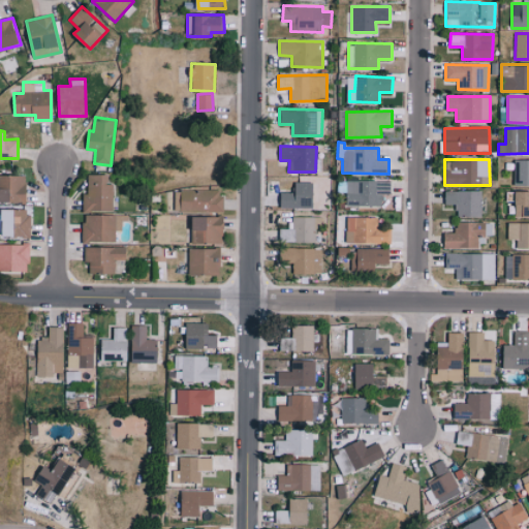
[(528,159),(514,159),(514,185),(528,185),(528,159)]
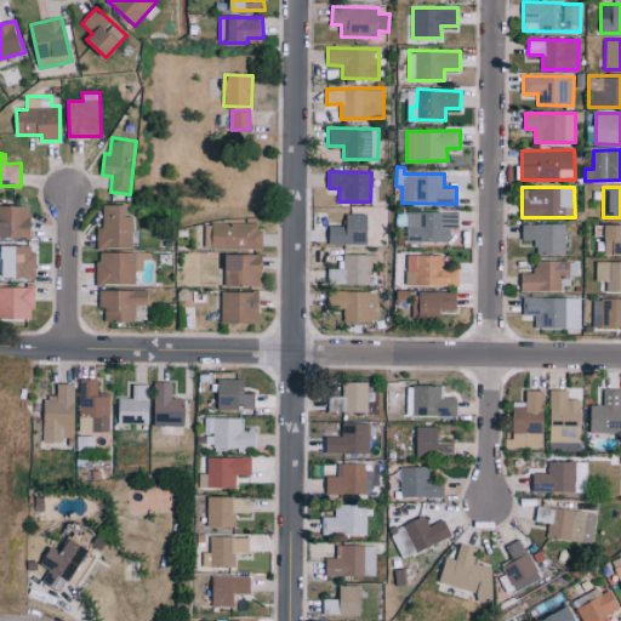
[(30,205),(0,204),(0,235),(30,237),(30,205)]
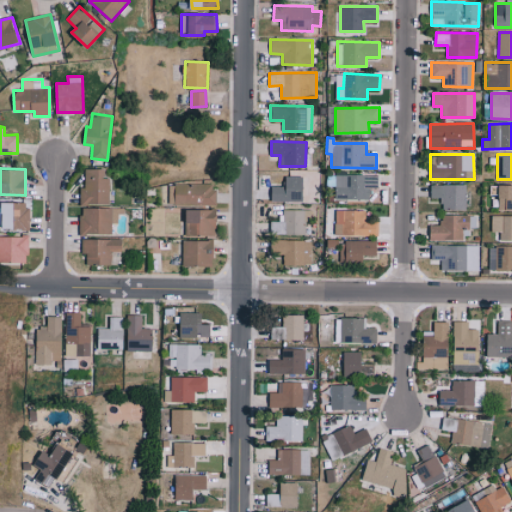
[(105,168),(85,168),(84,187),(80,187),(80,204),(109,204),(109,177),(105,177),(105,168)]
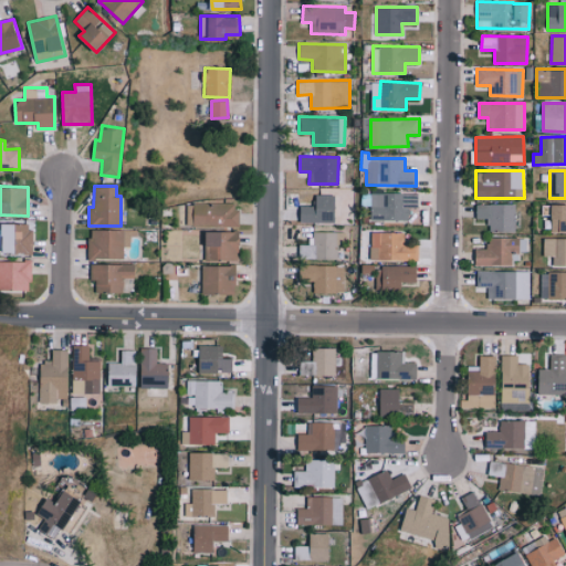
[(370,220),(408,220),(409,207),(418,208),(418,194),(360,192),(360,206),(370,206),(370,220)]
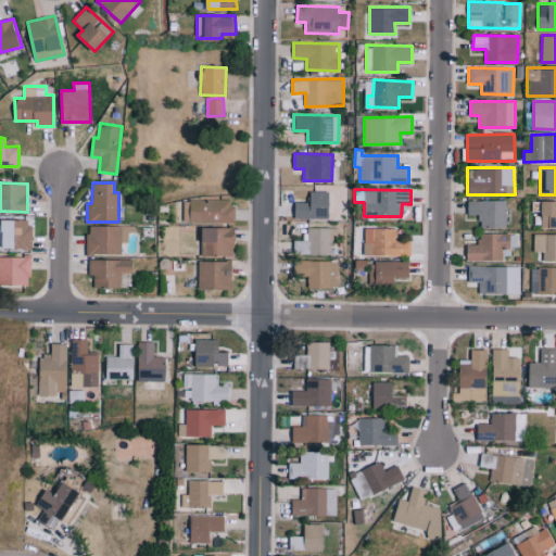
[(295,217),(329,218),(329,191),(310,191),(310,202),(295,202),(295,217)]
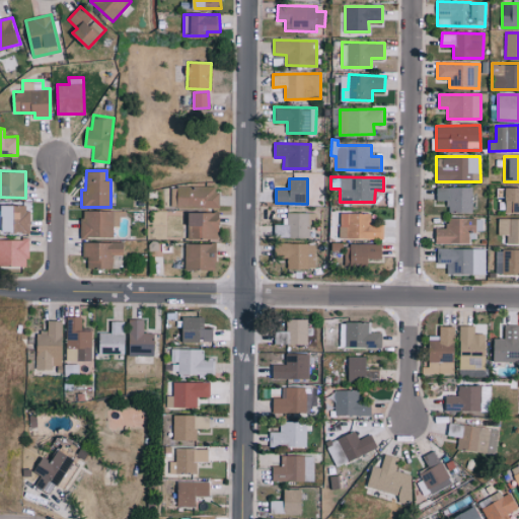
[(218,208),(218,186),(171,186),(171,208),(218,208)]
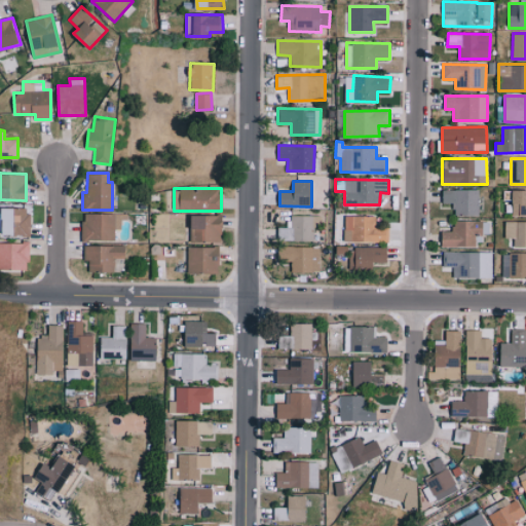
[(442,190),(442,203),(453,202),(453,215),(479,215),(478,189),(442,190)]
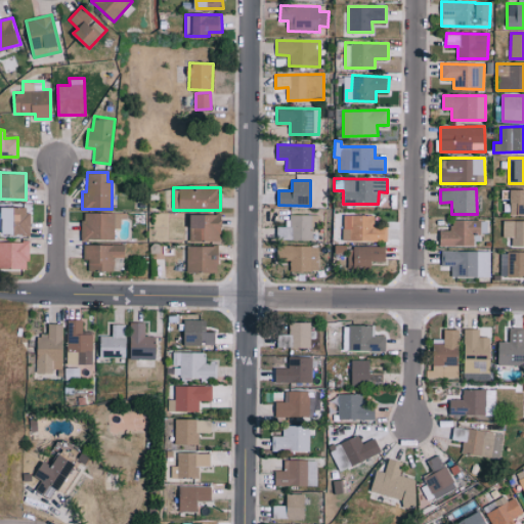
[(523,215),(523,188),(511,188),(511,215),(523,215)]
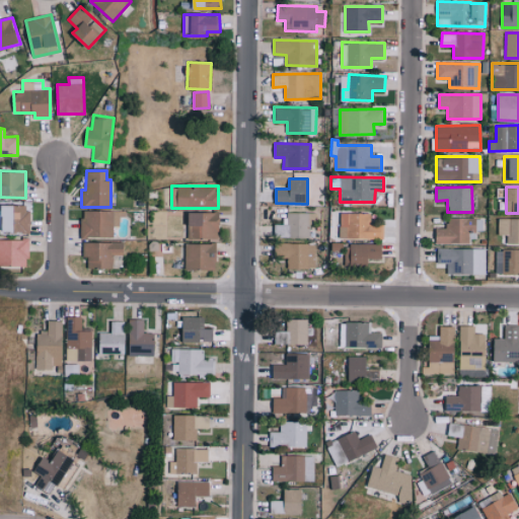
[(2,231),(28,231),(29,205),(3,205),(2,231)]
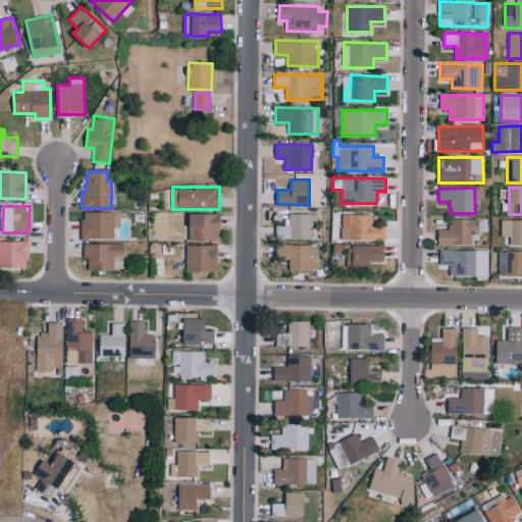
[(114,239),(114,227),(119,227),(119,212),(82,211),(82,238),(114,239)]
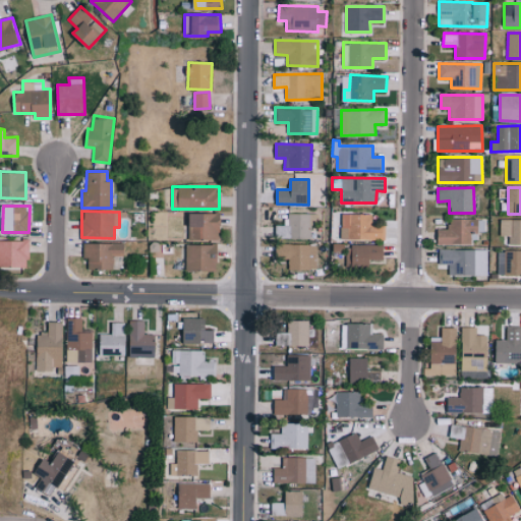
[(189,238),(220,239),(221,214),(189,213),(189,238)]
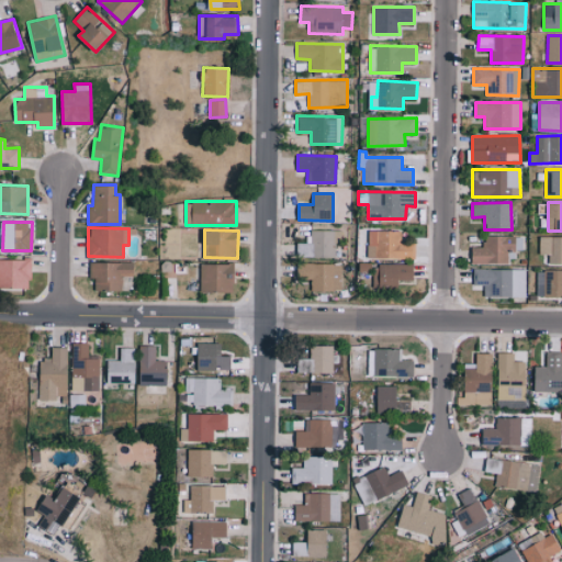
[(296,243),(296,256),(334,257),(335,231),(308,229),(308,243),(296,243)]
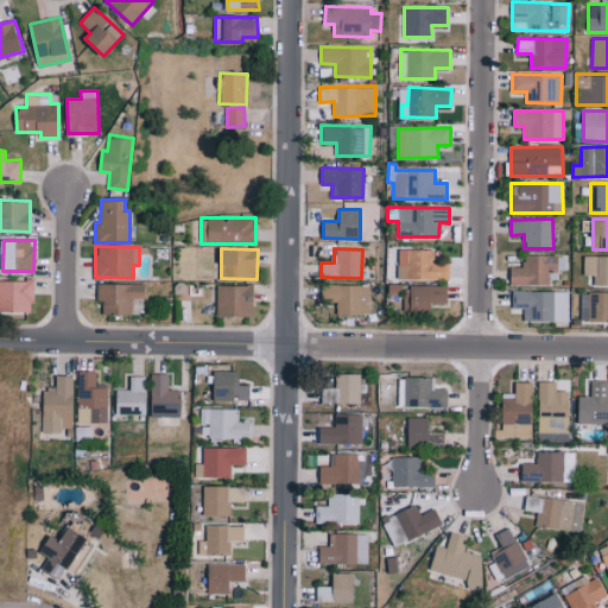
[(449,279),(449,263),(434,263),(435,249),(398,249),(398,279),(449,279)]
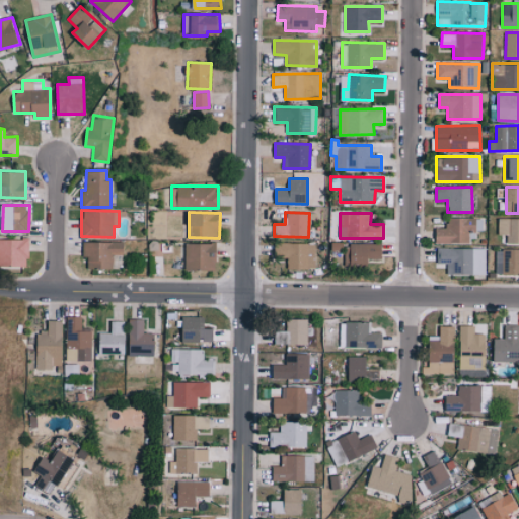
[(468,243),(468,232),(476,232),(476,218),(447,217),(446,228),(436,228),(436,243),(468,243)]
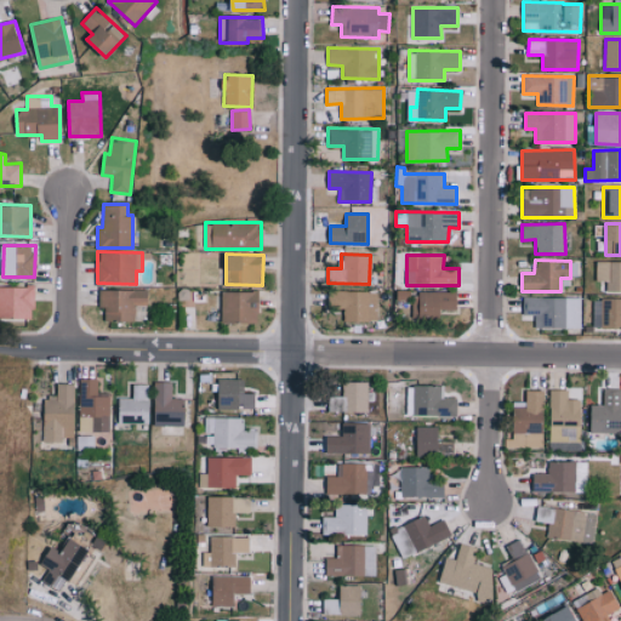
[(620,261),(597,261),(596,280),(607,281),(607,291),(620,291),(620,261)]
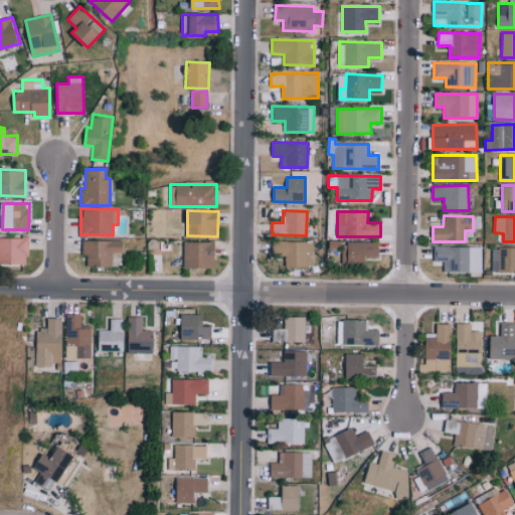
[(0,236),(0,263),(28,264),(28,237),(0,236)]
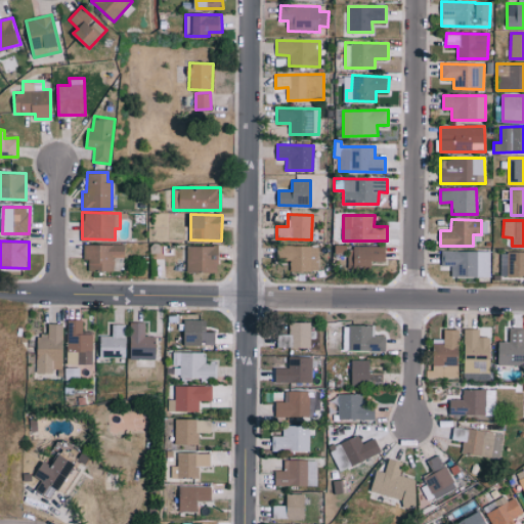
[(84,244),(83,259),(89,259),(88,270),(114,271),(114,257),(124,257),(124,245),(84,244)]
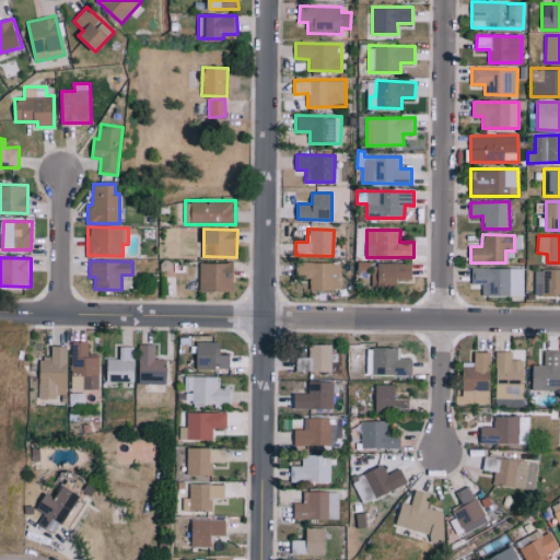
[(341,264),(296,261),(296,279),(311,280),(311,289),(340,290),(341,264)]
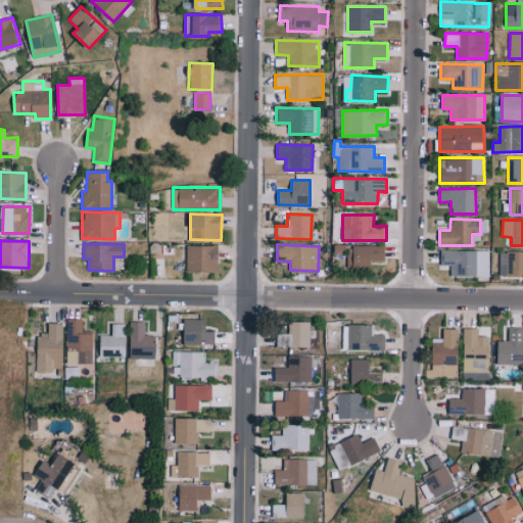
[(187,245),(187,271),(218,272),(218,245),(187,245)]
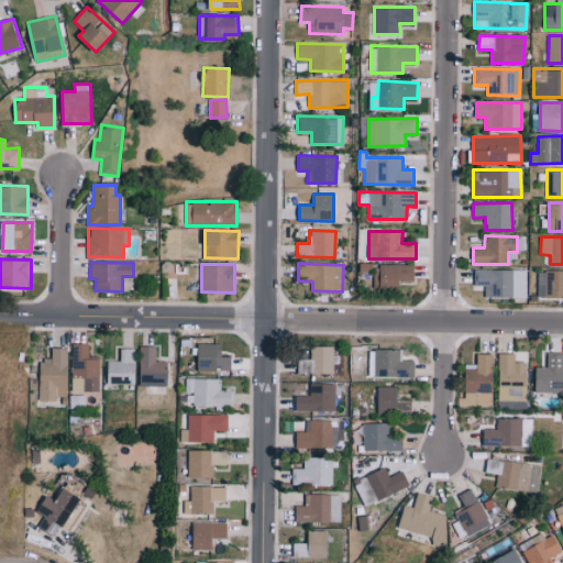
[(414,264),(373,265),(374,288),(399,288),(399,280),(415,279),(414,264)]
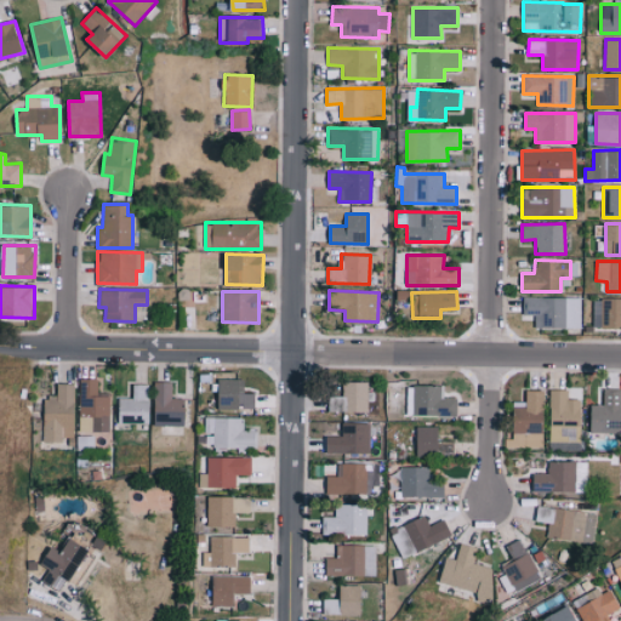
[(535,328),(581,328),(580,297),(523,297),(523,315),(535,314),(535,328)]
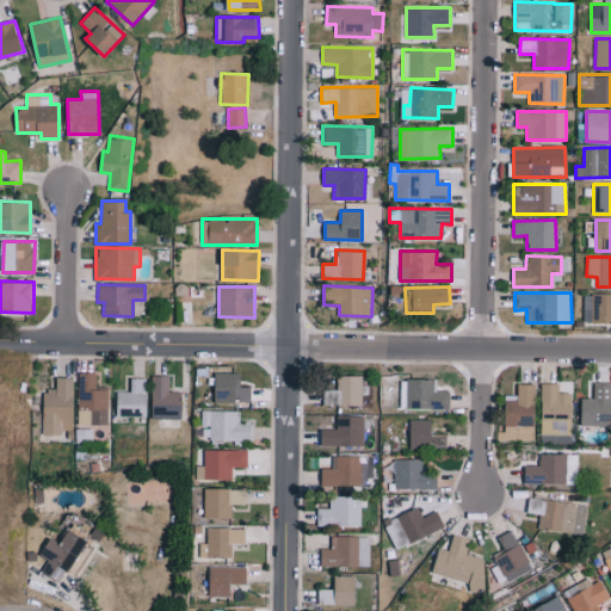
[(582,322),(610,322),(610,294),(584,294),(582,322)]
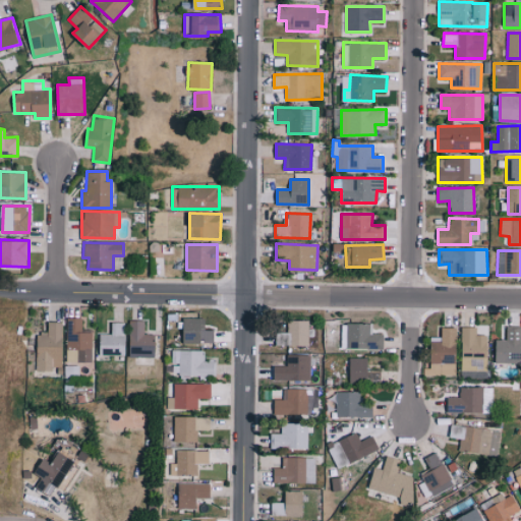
[(93,362),(93,332),(82,332),(82,317),(67,317),(66,361),(93,362)]
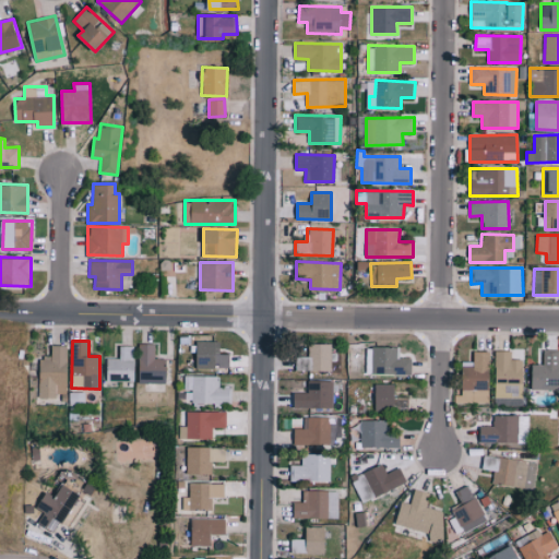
[(219,354),(219,341),(197,341),(197,368),(229,368),(229,354),(219,354)]
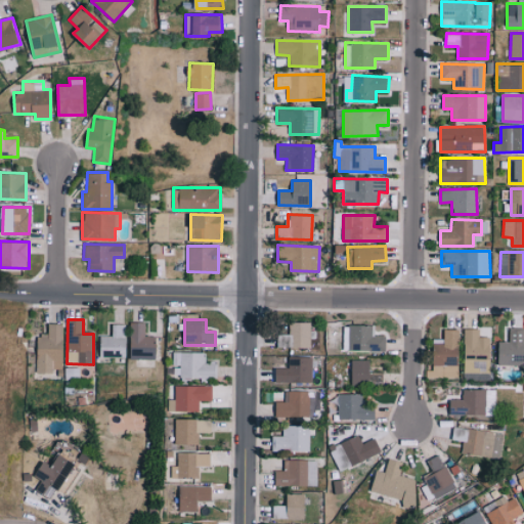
[(130,358),(156,359),(157,336),(145,336),(145,322),(131,322),(130,358)]
